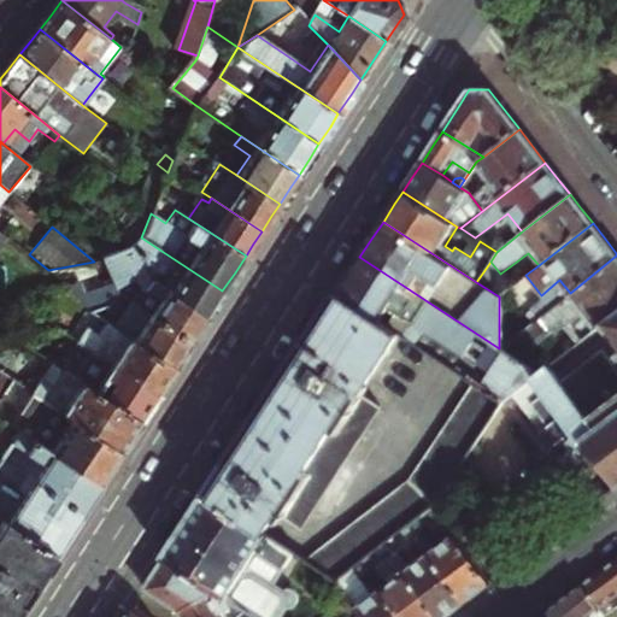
[(141,238),(130,245),(151,281),(206,316),(216,300),(222,291),(141,238)]
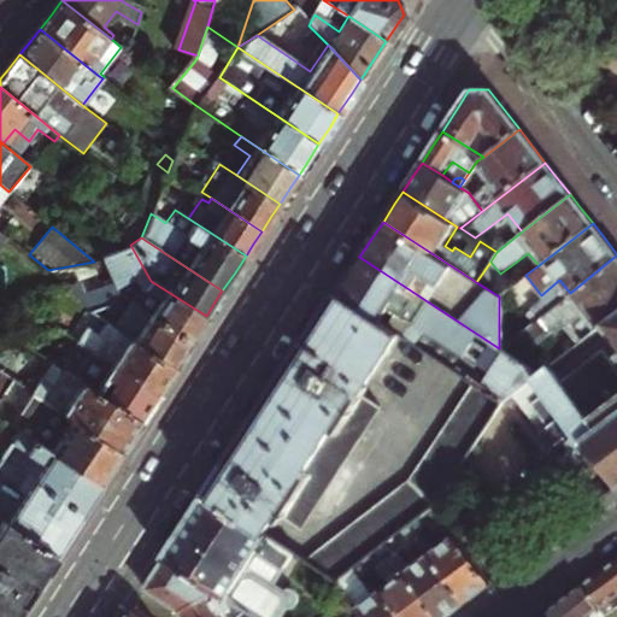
[(135,305),(151,315),(191,340),(199,328),(206,316),(151,281),(130,245),(116,251),(101,254),(115,286),(116,289),(135,277),(140,286),(130,301),(135,305)]
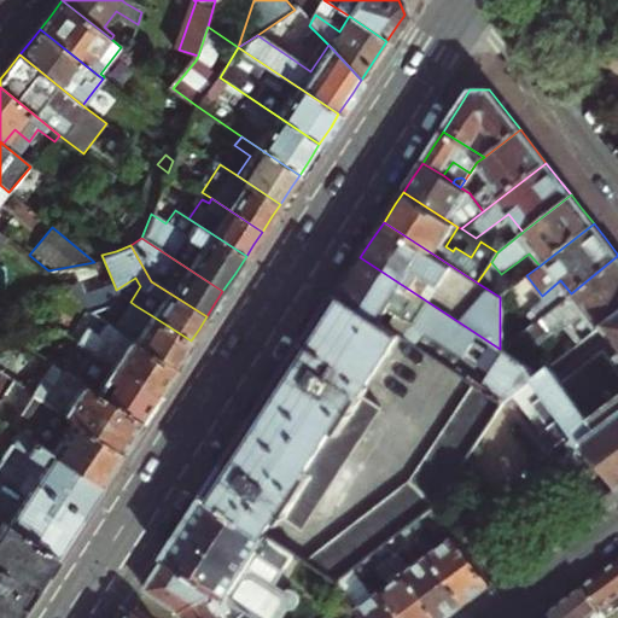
[(605,322),(617,313),(617,256),(571,293),(524,330),(537,347),(557,332),(559,336),(569,328),(579,343),(605,322)]
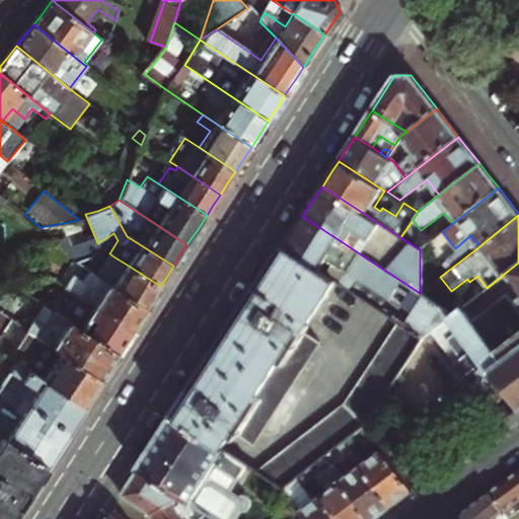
[(420,293),(302,216),(292,231),(283,244),(335,279),(399,321),(422,336),(424,335),(431,329),(452,313),(420,293)]
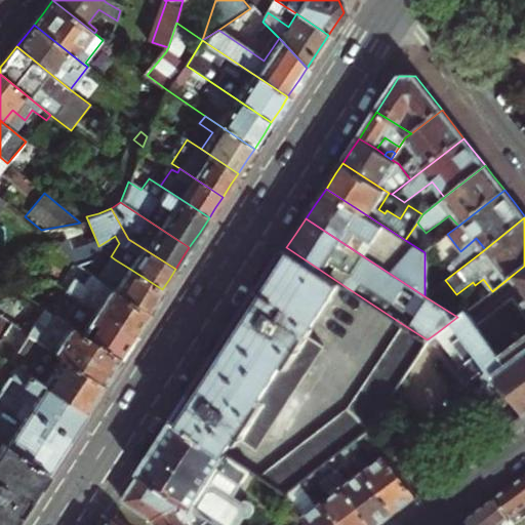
[(71,243),(58,246),(77,267),(95,257),(101,250),(98,246),(97,243),(74,252),(71,243)]
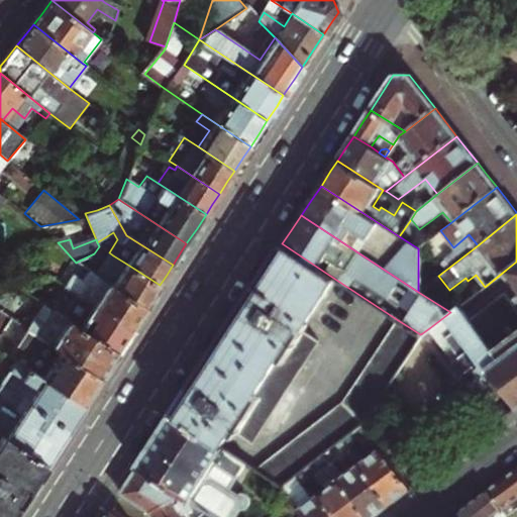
[(333,278),(282,243),(274,256),(246,299),(212,351),(183,397),(177,406),(172,415),(222,447),(228,439),(236,427),(253,438),(319,338),(301,326),(333,278)]
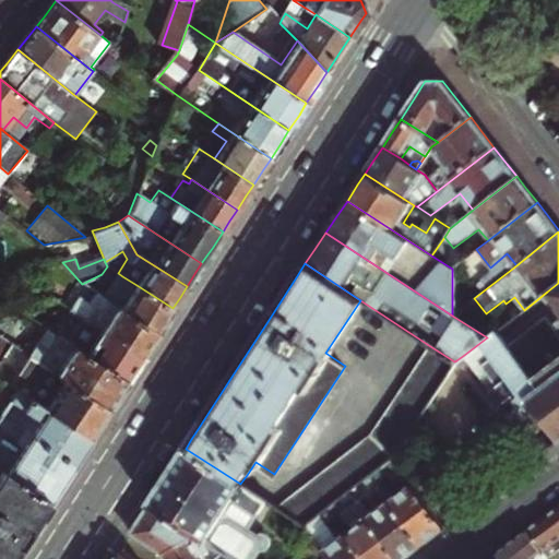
[(118,273),(102,297),(157,332),(166,318),(173,308),(137,285),(122,276),(118,273)]
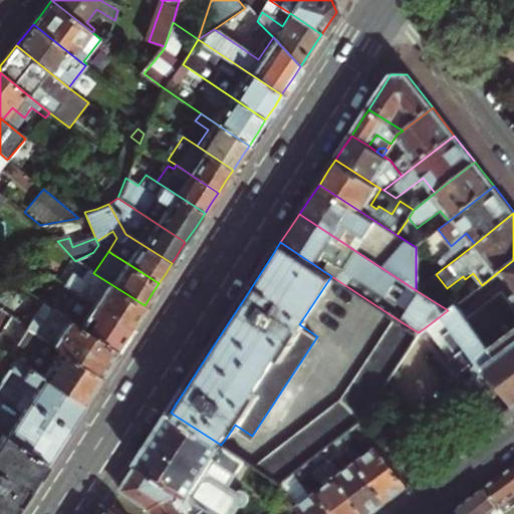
[(448,310),(427,326),(451,359),(447,362),(457,375),(460,373),(474,393),(486,383),(479,373),(485,368),(485,369),(488,367),(513,403),(513,260),(503,268),(513,282),(513,304),(503,290),(468,316),(458,303),(448,310)]
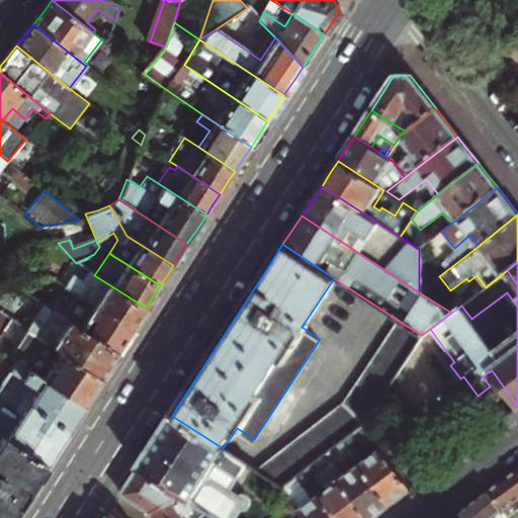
[(70,289),(131,330),(140,317),(146,308),(94,275),(87,270),(79,280),(70,274),(63,285),(70,289)]
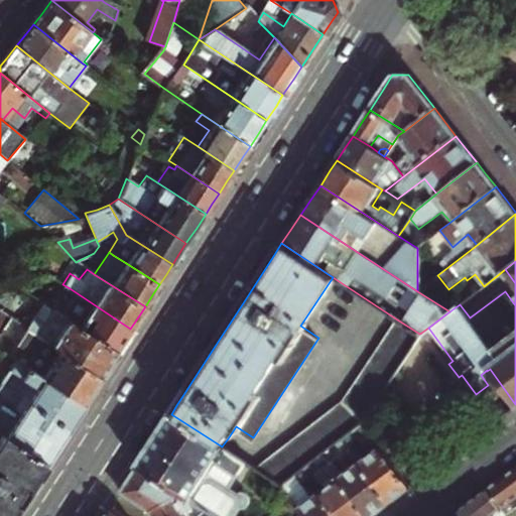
[(54,311),(116,351),(123,340),(130,329),(70,288),(54,311)]
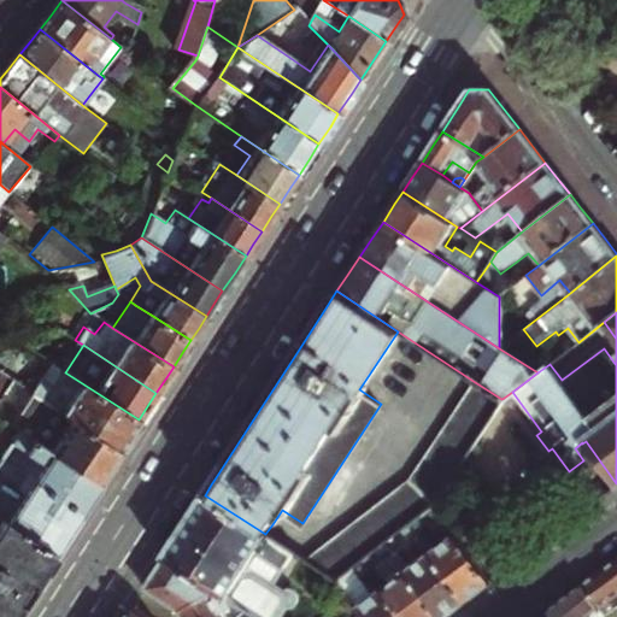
[(50,363),(29,393),(118,450),(129,434),(139,419),(65,372),(50,363)]
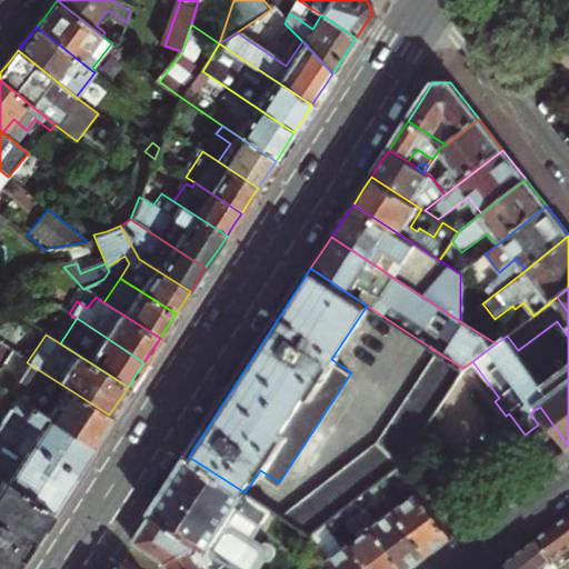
[(0,370),(12,352),(2,346),(0,348),(0,370)]
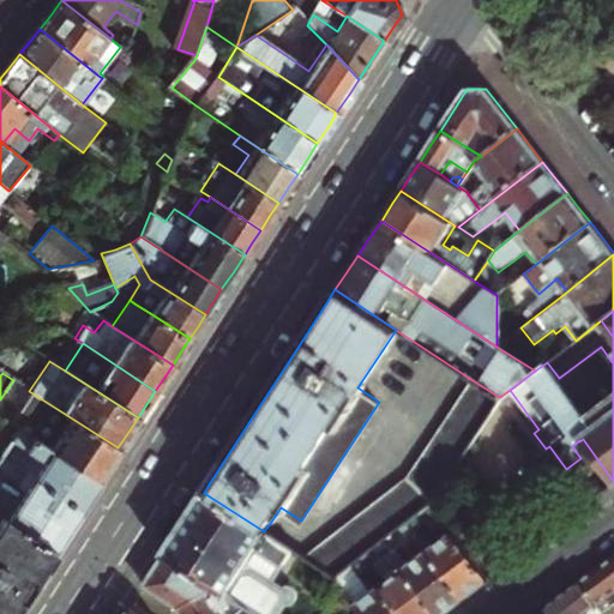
[(401,527),(421,513),(431,505),(499,397),(473,380),(411,475),(302,557),(333,577),(350,565),(357,559),(374,547),(395,533),(401,527)]
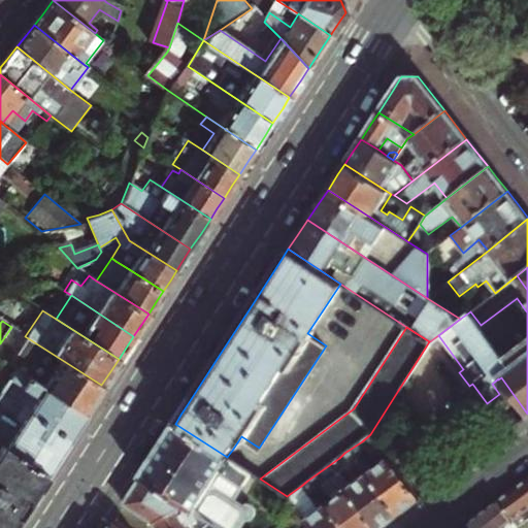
[(15,368),(84,413),(95,394),(101,385),(25,336),(22,334),(4,362),(15,368)]
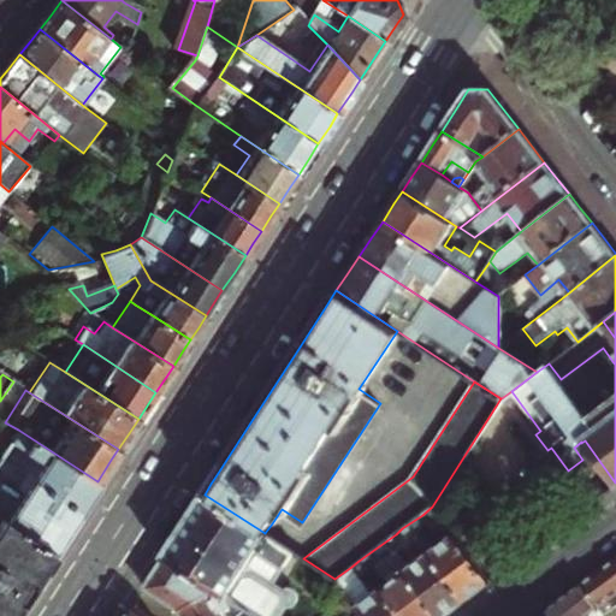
[(18,430),(0,458),(78,510),(89,493),(98,481),(18,430)]
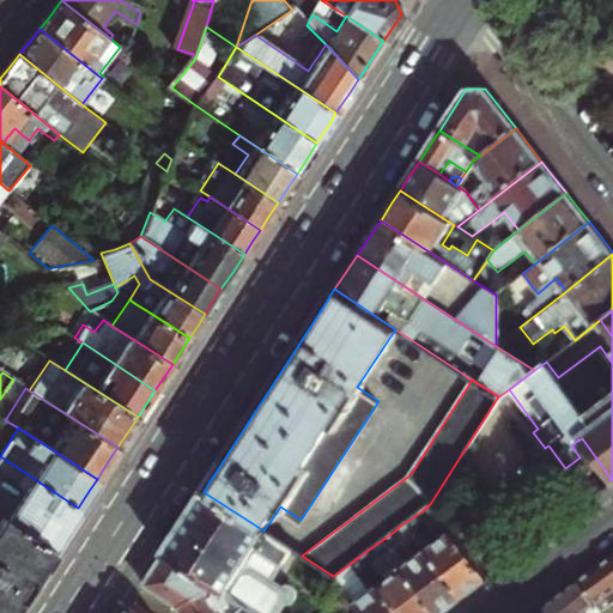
[(0,516),(52,548),(70,521),(78,508),(0,456),(0,516)]
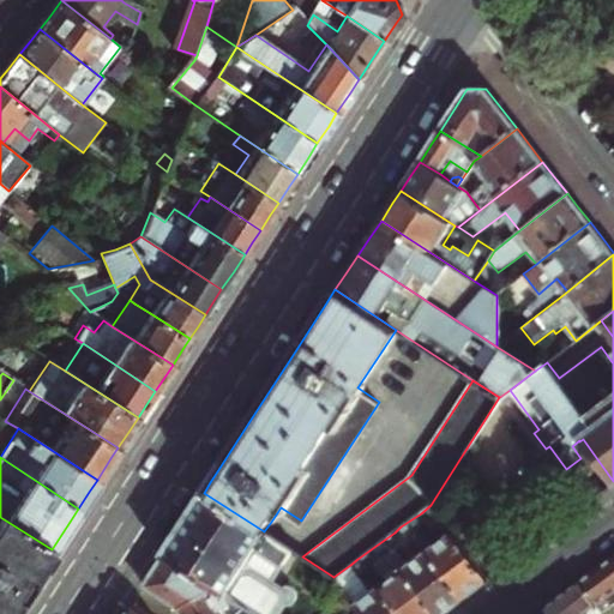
[(264,531),(204,493),(182,525),(163,554),(185,569),(210,585),(236,603),(252,613),(282,613),(289,605),(292,603),(295,602),(298,599),(298,593),(295,589),(288,587),(283,588),(276,583),(295,552),(264,531)]
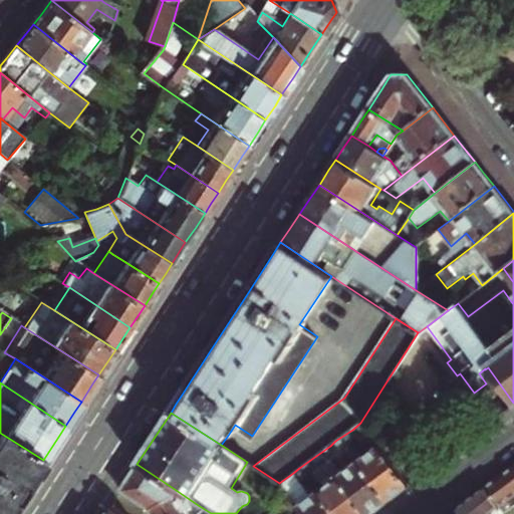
[(370,450),(356,461),(387,502),(399,494),(409,487),(360,423),(352,430),(367,450),(370,450)]
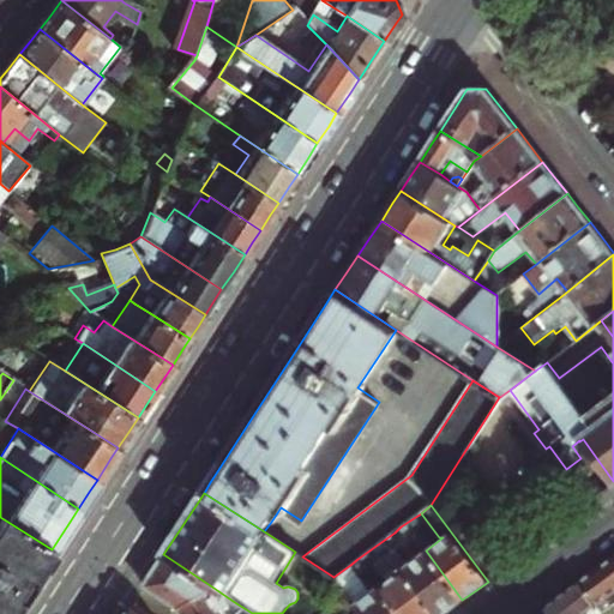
[(0,517),(0,539),(41,566),(47,557),(52,549),(0,517)]
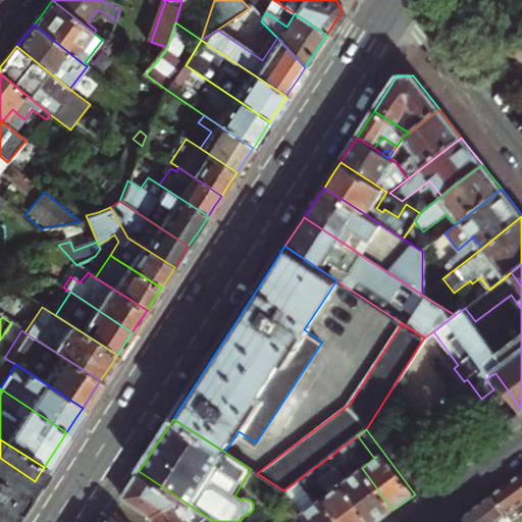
[(341,448),(335,453),(340,458),(345,454),(341,448)]
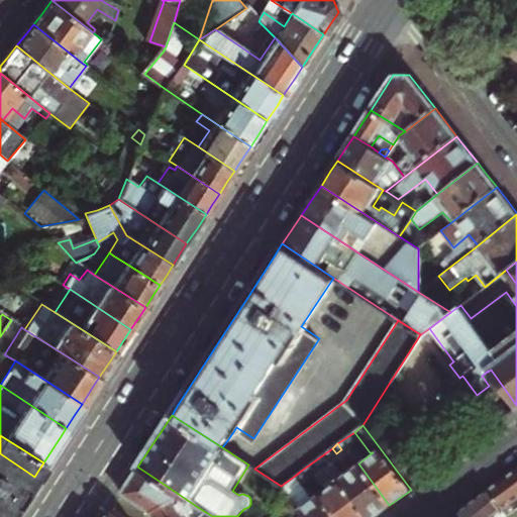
[(0,516),(7,516),(10,513),(28,486),(34,477),(0,453),(0,516)]
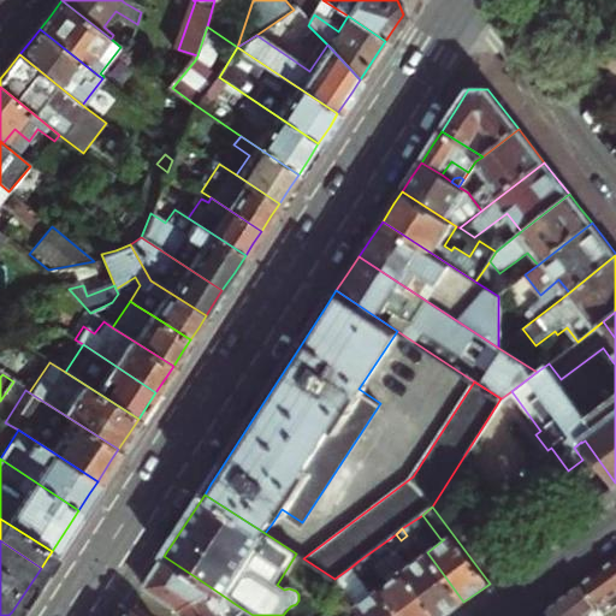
[(383,557),(375,549),(359,561),(366,569),(383,557)]
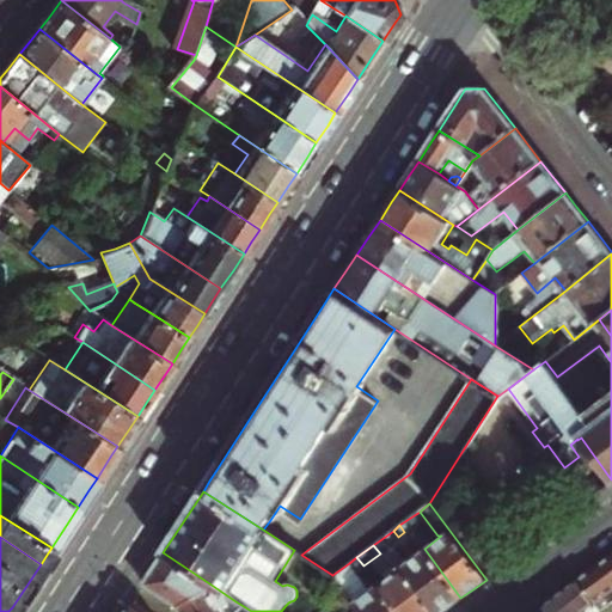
[(424,549),(401,567),(434,611),(441,611),(448,607),(460,598),(424,549)]
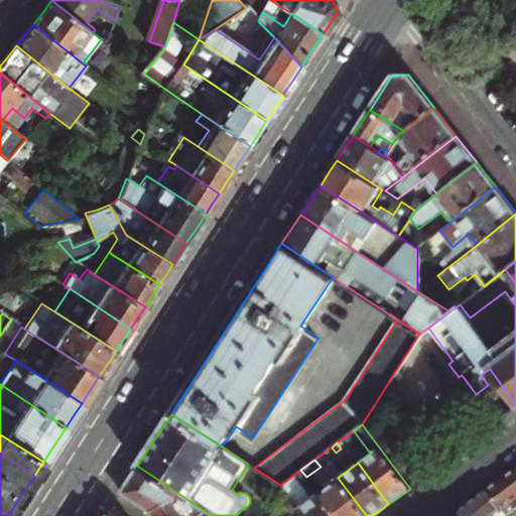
[(326,488),(318,493),(335,515),(366,515),(338,478),(328,465),(314,474),(326,488)]
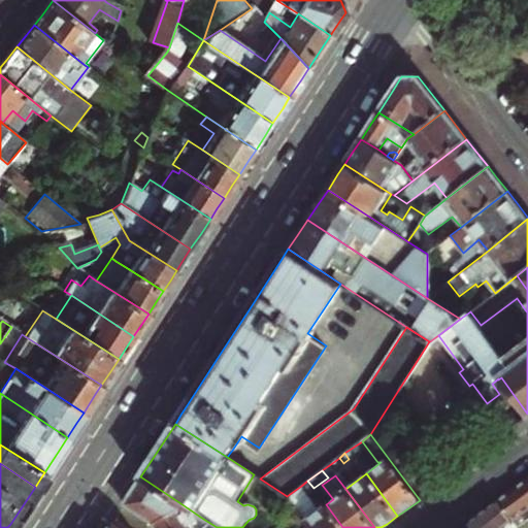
[(159,489),(140,476),(132,490),(125,501),(134,507),(143,514),(159,489)]
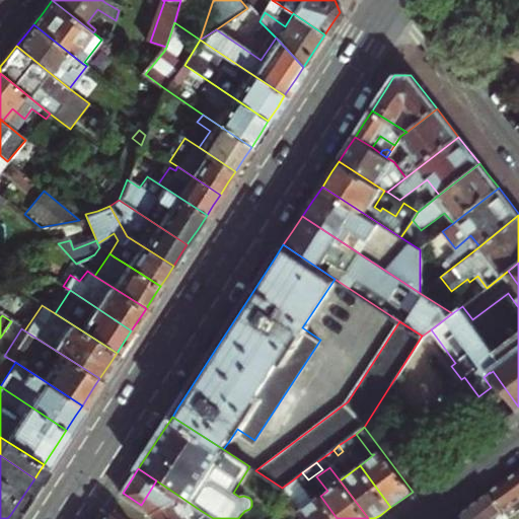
[(518,469),(513,474),(490,491),(504,511),(513,505),(515,508),(518,504),(518,502),(518,500),(518,499),(518,469)]
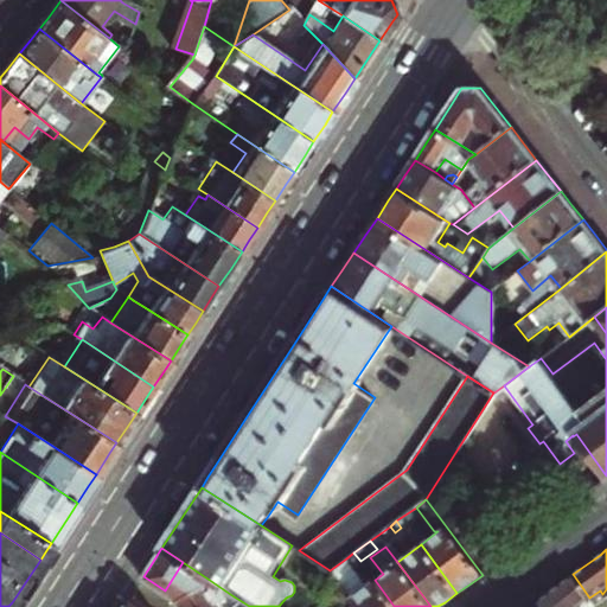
[(351,599),(356,606),(394,606),(375,580),(366,586),(346,558),(330,570),(351,599)]
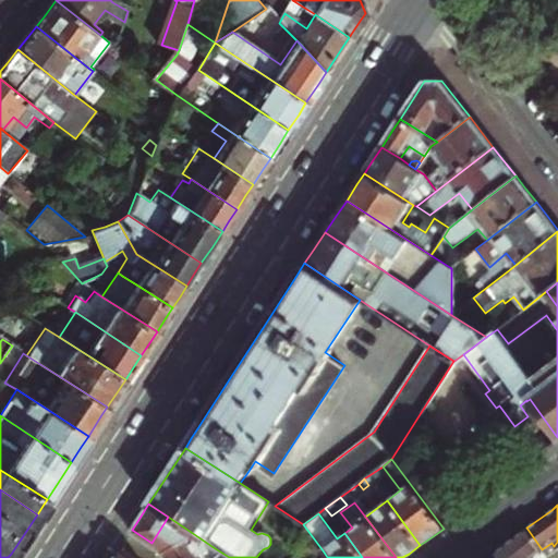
[(168,517),(152,543),(158,547),(164,552),(186,538),(191,532),(168,517)]
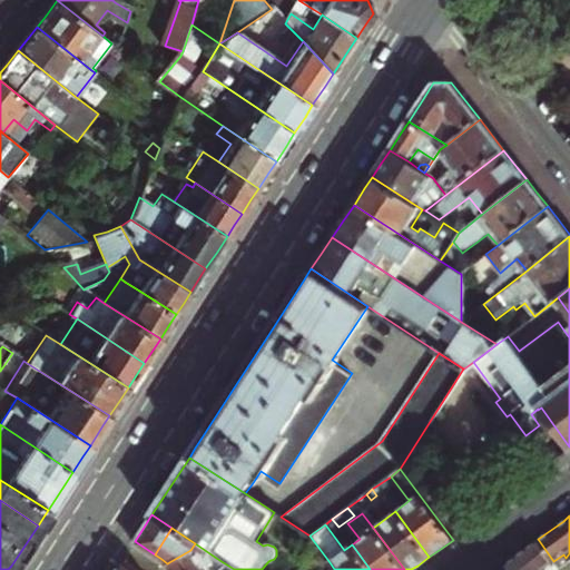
[(553,561),(538,539),(527,548),(502,566),(505,569),(542,569),(553,561)]
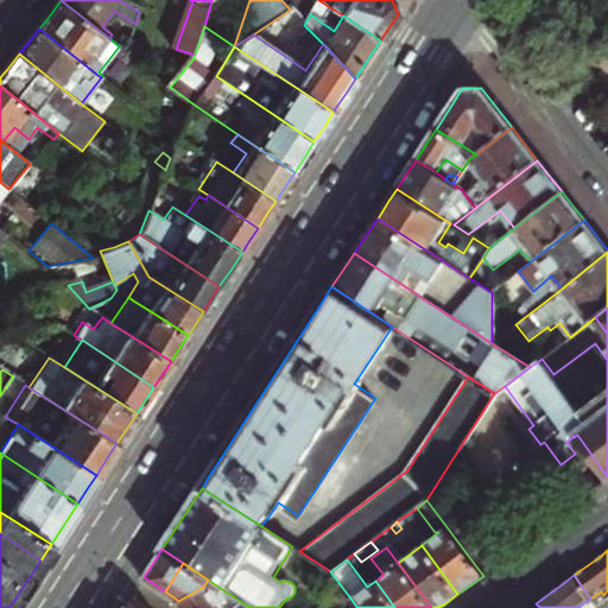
[(203,587),(178,601),(182,607),(213,607),(234,597),(208,580),(203,587)]
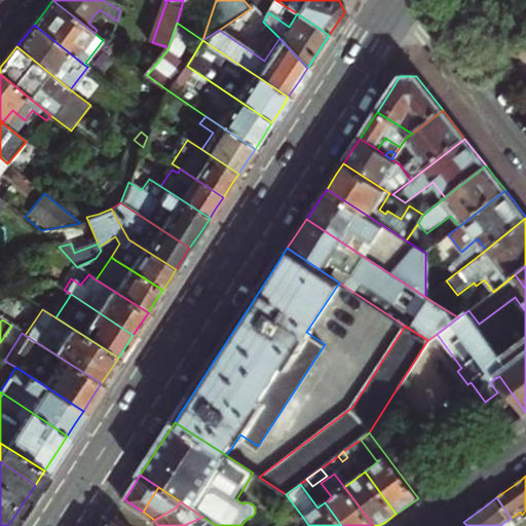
[(106,525),(128,525),(113,516),(106,525)]
